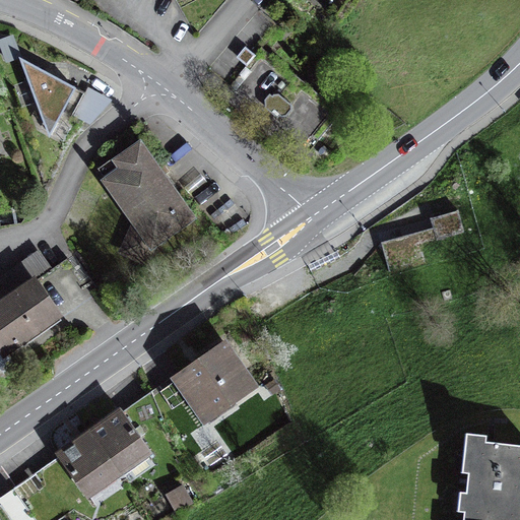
[(15,35),(1,40),(8,62),(22,58),(15,35)]
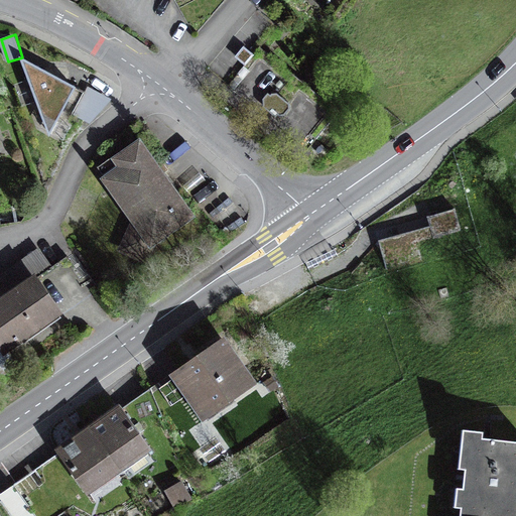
[(339,111),(259,46),(228,85),(307,149),(339,111)]
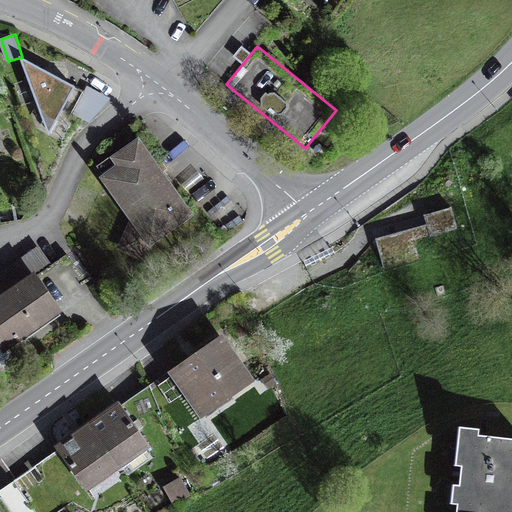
[(74,87),(20,58),(40,115),(55,122),(74,87)]
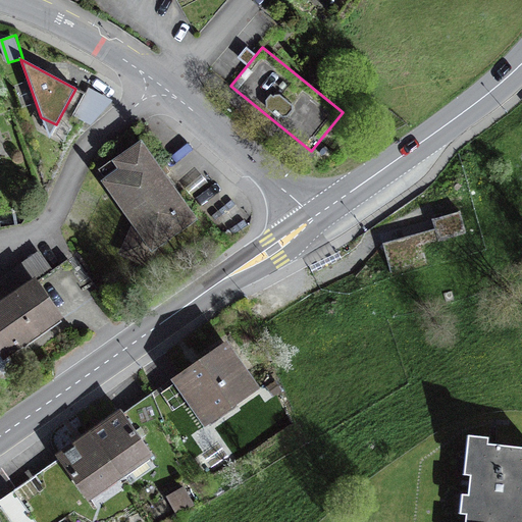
[(102,121),(110,95),(85,87),(76,113),(102,121)]
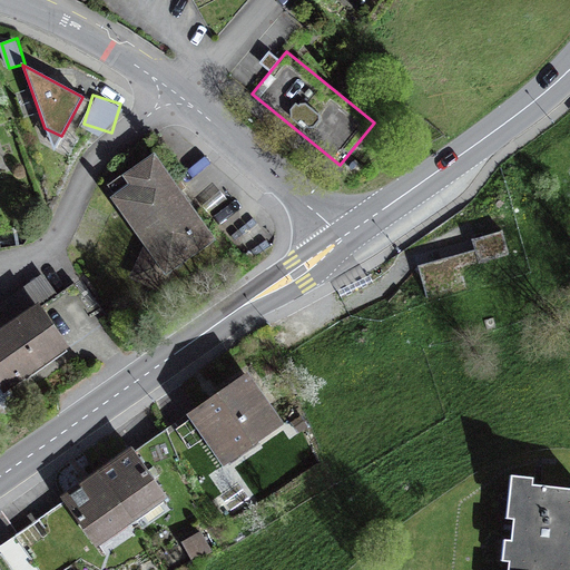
[(153,161),(112,190),(150,244),(137,275),(158,284),(167,266),(208,238),(153,161)]
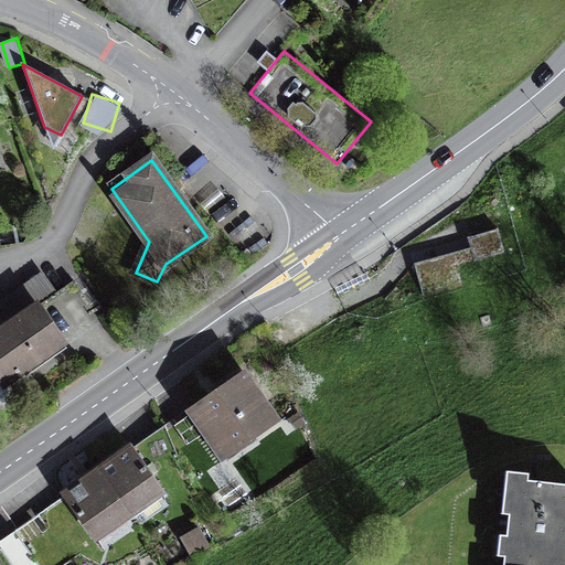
[(460,284),(464,294),(491,286),(483,257),(504,252),(498,228),(467,236),(470,247),(414,264),(423,295),(460,284)]
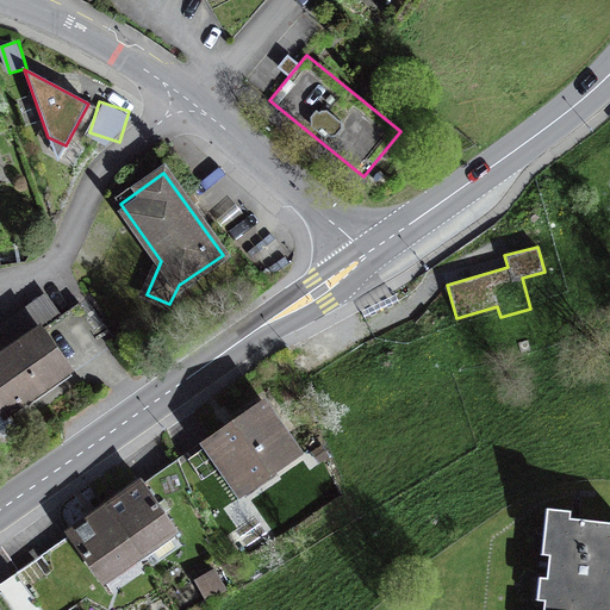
[(0,409),(4,416),(107,343),(79,303),(0,356),(0,409)]
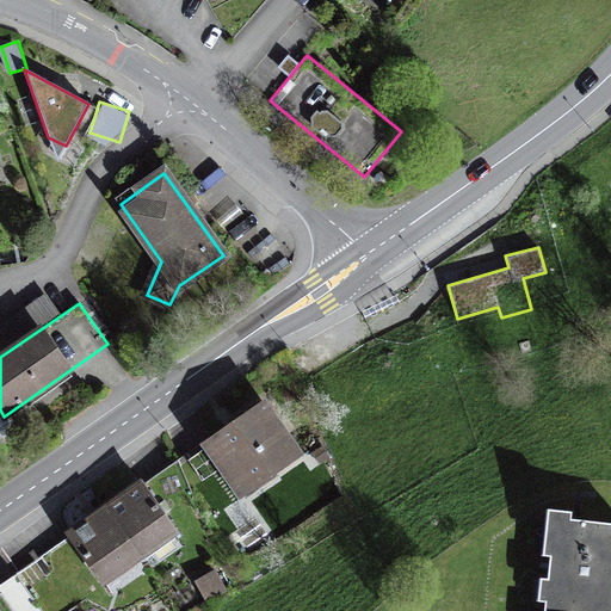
[(207,445),(238,491),(272,466),(277,473),(301,456),(266,406),(207,445)]
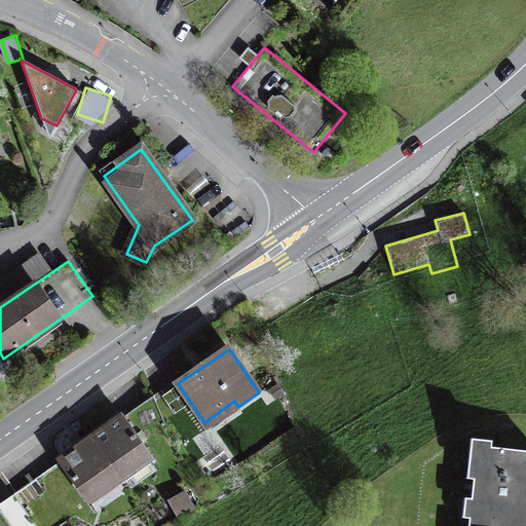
[(153,397),(123,417),(141,443),(165,424),(153,397)]
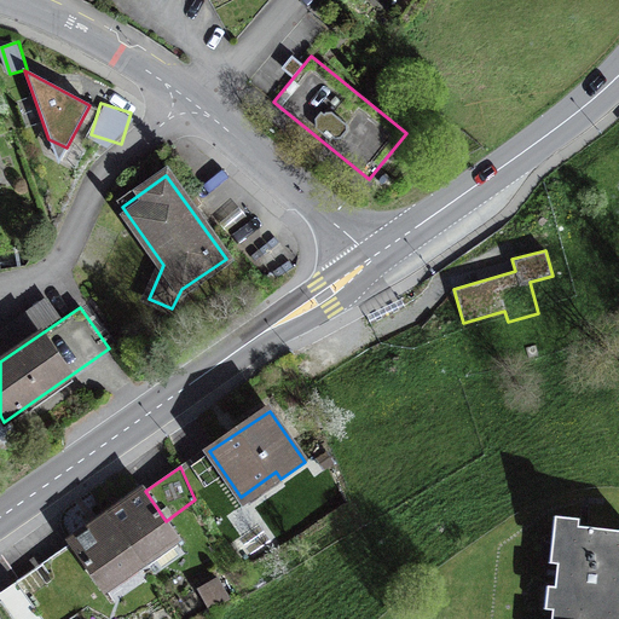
[(128,502),(108,518),(140,563),(178,537),(166,521),(145,491),(128,502)]
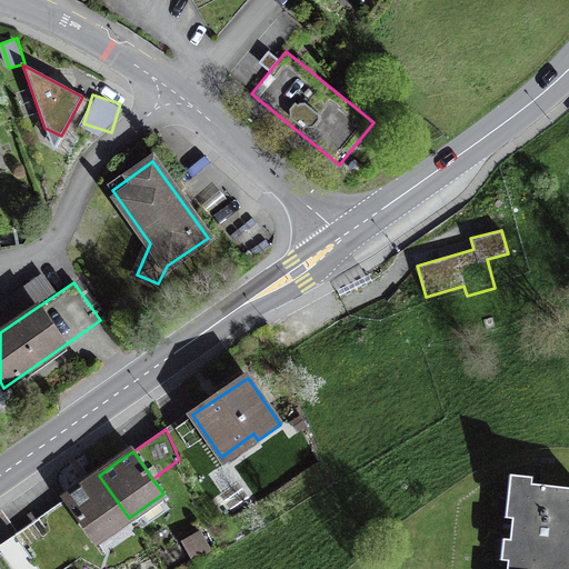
[(95,542),(129,518),(99,476),(83,486),(65,499),(95,542)]
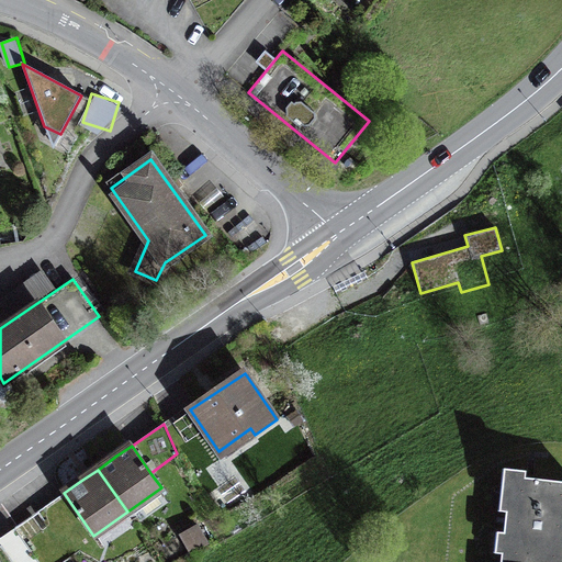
[(561,561),(561,481),(510,475),(501,561),(561,561)]
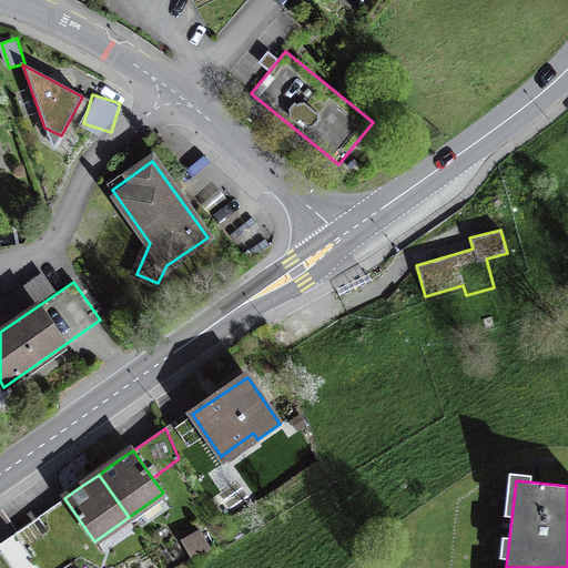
[(52,508),(38,518),(57,545),(71,535),(52,508)]
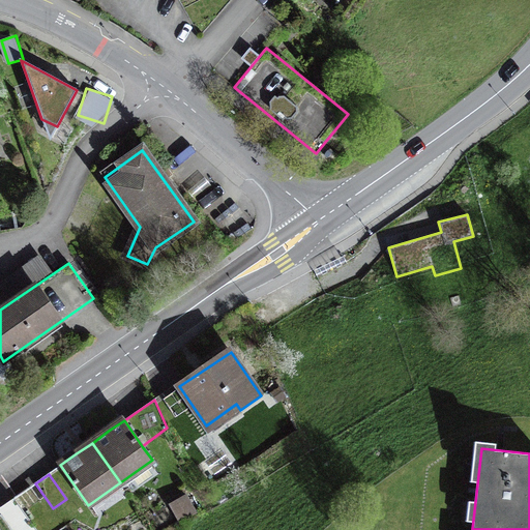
[(31,487),(17,496),(34,521),(49,511),(31,487)]
